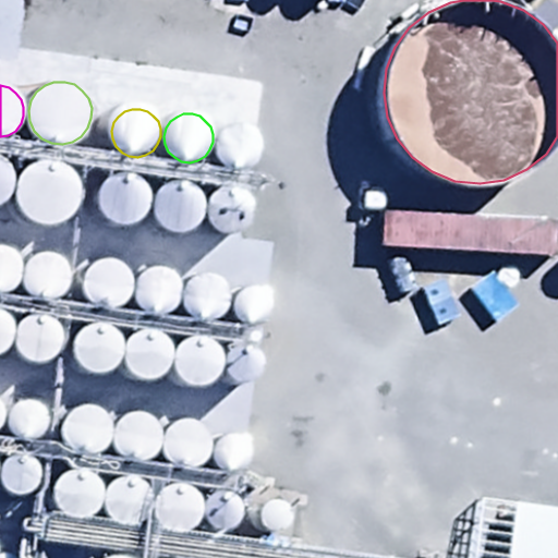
[(240,169),(247,167),(254,162),(258,157),(261,149),(261,142),(258,135),(254,129),(249,125),(241,123),(234,123),(227,125),(221,130),(217,136),(215,144),(216,152),(219,159),(225,165),(231,168),(240,169)]
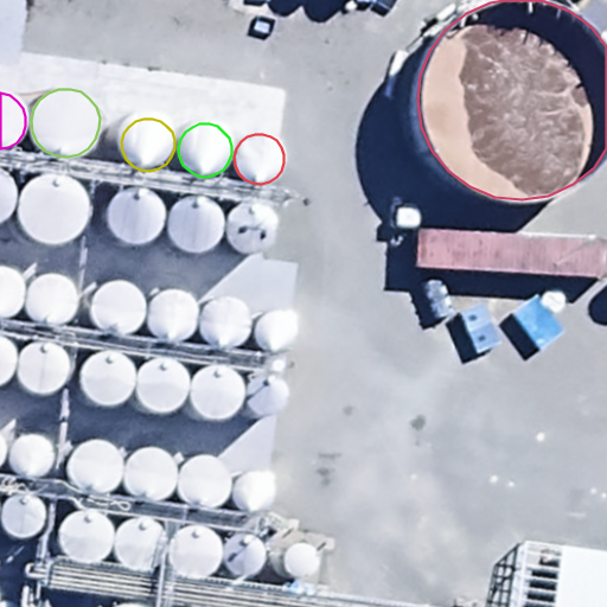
[(0,219),(5,217),(11,209),(14,200),(14,191),(11,183),(6,174),(0,171),(0,219)]
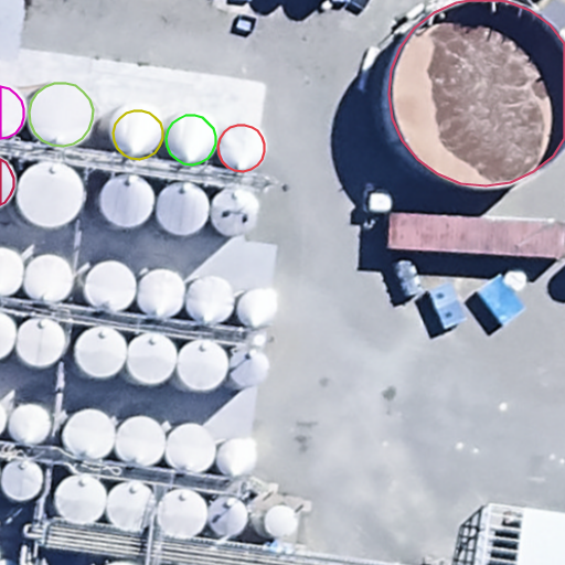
[(52,226),(63,224),(72,217),(78,210),(82,200),(82,190),(78,180),(73,171),(64,166),(55,162),(44,163),(35,167),(27,173),(21,181),(19,192),(20,203),(24,213),(32,220),(42,225),(52,226)]
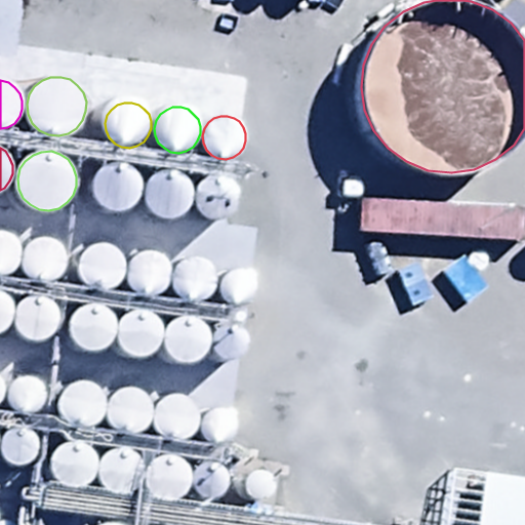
[(120,210),(127,208),(134,205),(138,198),(142,192),(142,185),(138,177),(134,171),(128,167),(121,165),(114,165),(108,168),(102,172),(97,178),(95,186),(96,194),(99,201),(105,206),(112,209),(120,210)]
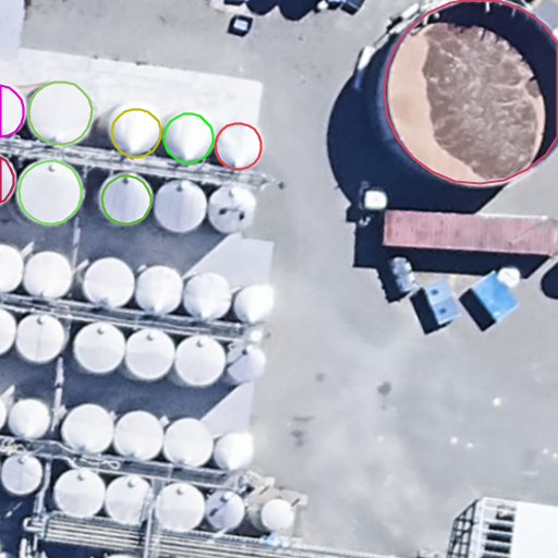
[(180,229),(187,227),(194,222),(199,216),(202,209),(202,201),(199,194),(195,187),(189,183),(181,181),(173,181),(166,183),(160,189),(156,195),(154,203),(155,211),(158,218),(164,225),(171,228),(180,229)]
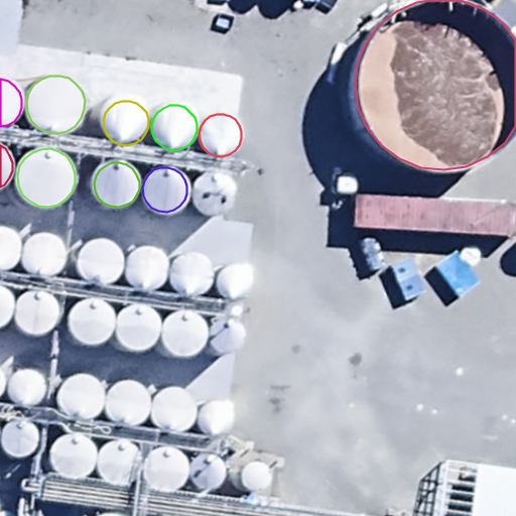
[(215,216),(222,214),(228,211),(232,205),(234,198),(234,191),(232,184),(228,179),(223,175),(216,173),(210,173),(203,176),(198,180),(194,185),(191,192),(192,200),(196,207),(201,212),(207,215),(215,216)]
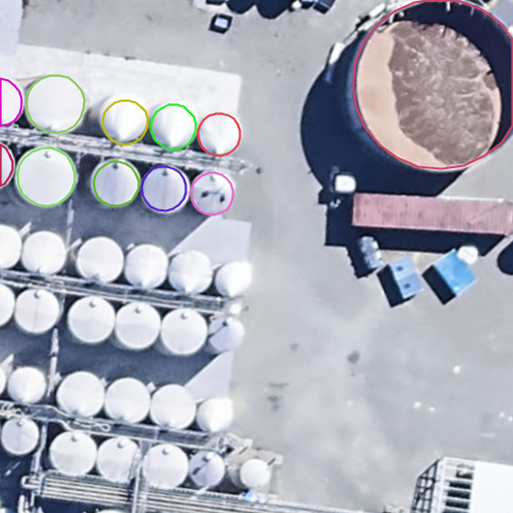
[(0,267),(2,268),(9,266),(15,262),(19,257),(22,249),(22,242),(19,236),(15,231),(10,226),(3,224),(0,224),(0,267)]
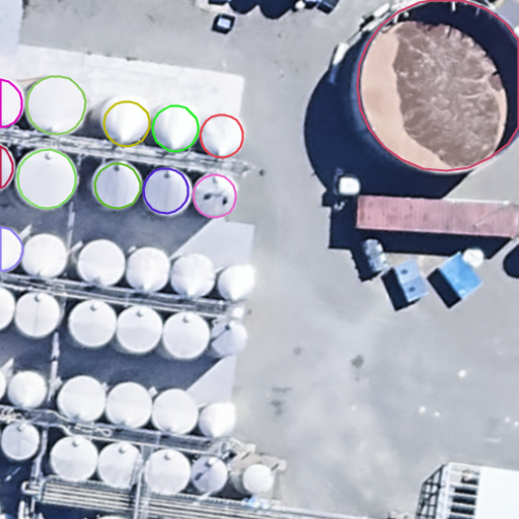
[(49,276),(56,274),(62,270),(66,264),(68,257),(68,250),(66,244),(62,238),(57,234),(50,232),(43,232),(36,235),(30,239),(27,245),(25,252),(26,260),(29,266),(34,272),(41,275),(49,276)]
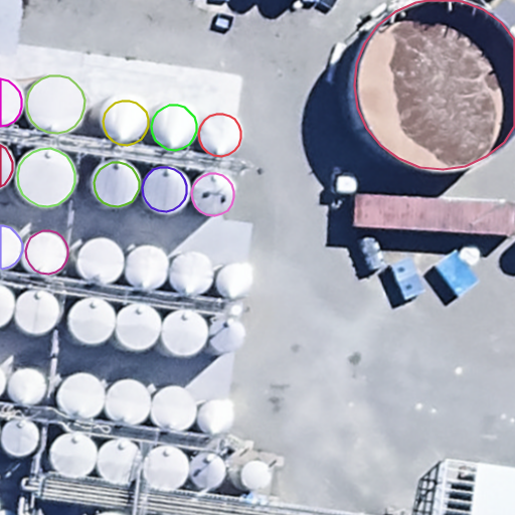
[(102,282),(109,280),(116,276),(120,270),(123,263),(123,255),(120,248),(116,243),(110,239),(103,236),(96,237),(90,239),(83,244),(79,250),(77,258),(78,265),(81,272),(87,278),(94,281),(102,282)]
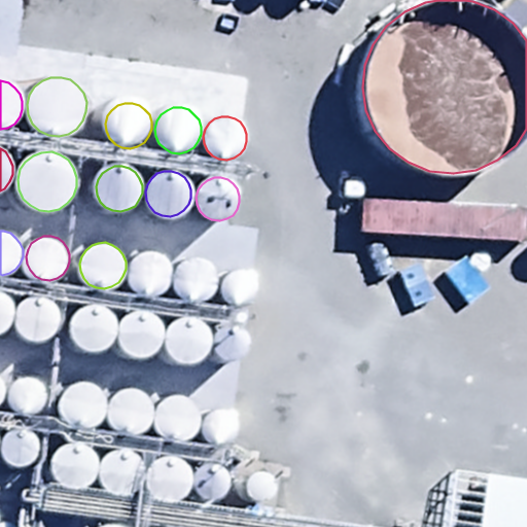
[(151,294),(159,292),(166,288),(170,282),(173,275),(173,268),(171,260),(166,255),(161,250),(153,248),(146,249),(139,251),(133,255),(129,261),(127,270),(128,277),(131,284),(137,290),(144,293),(151,294)]
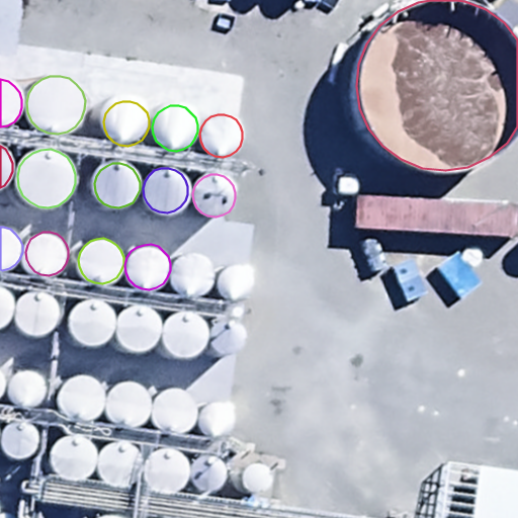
[(197,294),(204,292),(211,288),(216,282),(219,275),(219,268),(217,261),(211,256),(206,251),(199,249),(192,249),(185,252),(179,256),(175,262),(173,270),(174,277),(177,284),(183,289),(189,293),(197,294)]
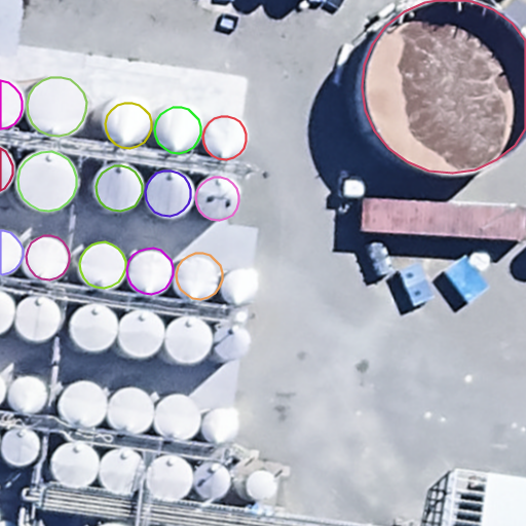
[(241,299),(247,298),(251,296),(254,292),(255,288),(255,284),(254,278),(251,275),(248,272),(242,271),(238,271),(234,273),(230,275),(228,279),(227,284),(227,289),(229,293),(233,297),(237,299),(241,299)]
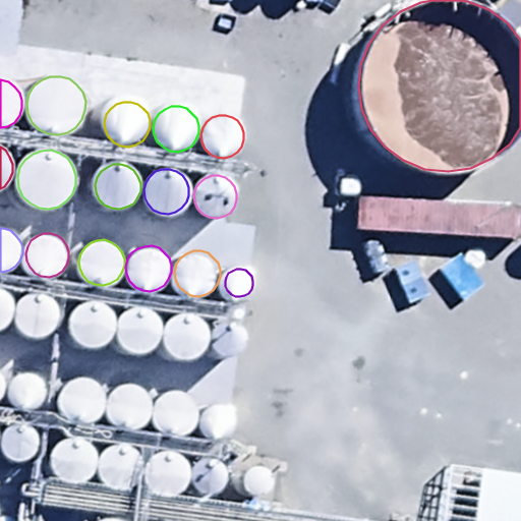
[(0,329),(6,326),(10,321),(13,313),(13,306),(11,300),(6,294),(1,290),(0,289),(0,329)]
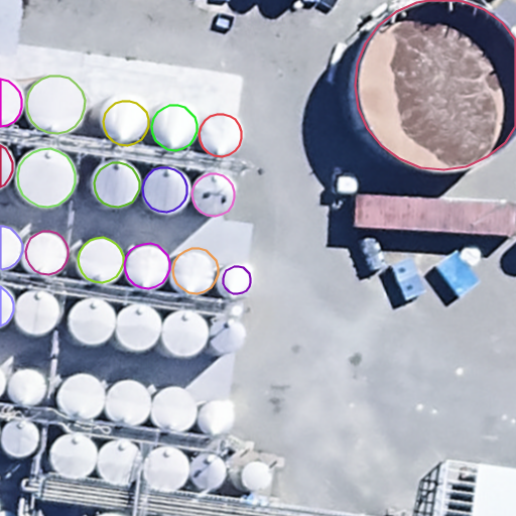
[(39,333),(46,332),(52,328),(56,321),(58,315),(59,308),(56,301),(52,296),(47,292),(40,290),(33,290),(27,292),(22,297),(18,302),(16,309),(17,317),(20,324),(25,329),(31,333),(39,333)]
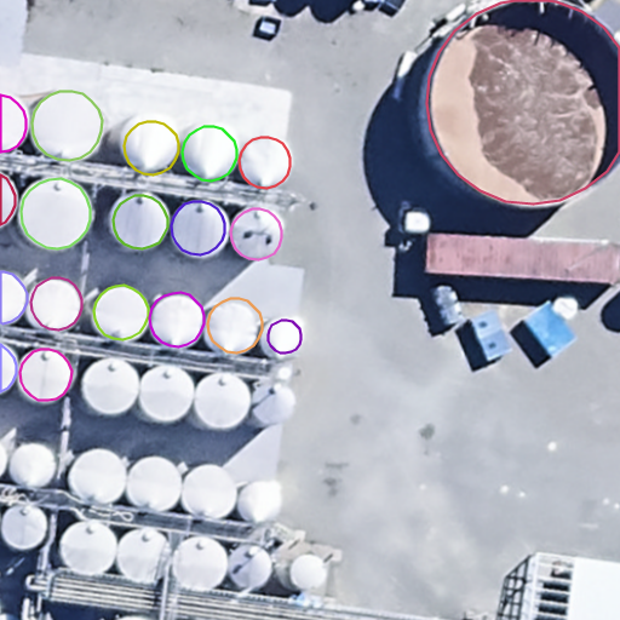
[(110,413),(120,412),(127,406),(133,399),(136,391),(136,383),(133,374),(128,367),(121,362),(113,360),(104,360),(96,363),(90,368),(85,375),(82,384),(84,394),(87,402),(93,408),(102,412),(110,413)]
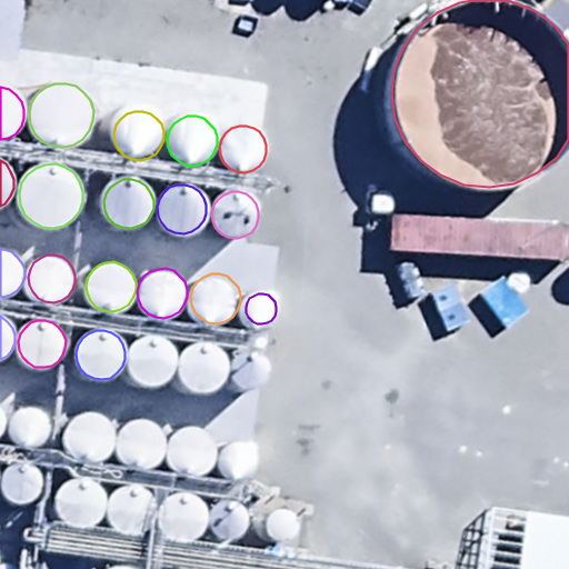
[(153,386),(161,383),(169,379),(173,372),(177,366),(177,358),(173,350),(169,343),(162,339),(156,337),(147,337),(140,339),(133,345),(129,351),(127,359),(128,368),(131,375),(138,381),(145,385),(153,386)]
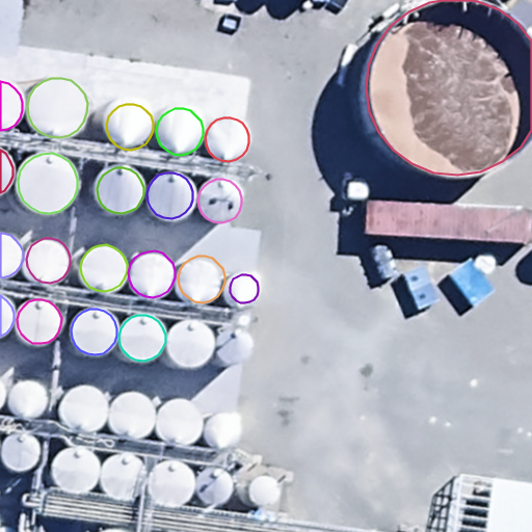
[(193,366),(201,364),(208,360),(212,353),(214,346),(215,339),(212,333),(208,326),(202,322),(194,320),(187,320),(181,322),(175,327),(170,334),(168,341),(169,348),(173,355),(178,362),(185,365),(193,366)]
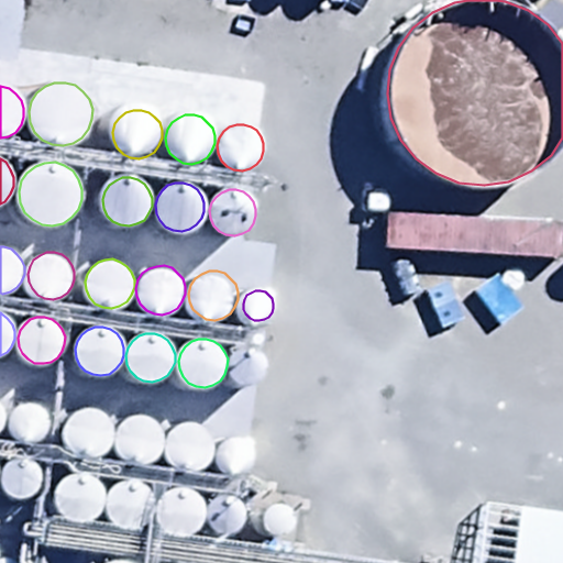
[(250,385),(254,384),(258,382),(262,377),(263,373),(263,367),(262,363),(260,360),(255,356),(251,355),(245,355),(241,357),(238,360),(235,364),(233,368),(234,374),(236,378),(240,382),(244,384),(250,385)]
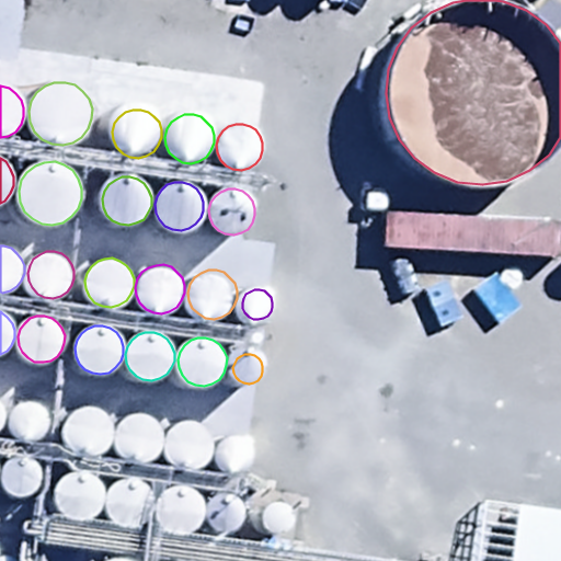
[(29,442),(35,439),(41,436),(45,431),(47,425),(47,419),(45,413),(42,408),(36,404),(31,402),(24,402),(19,404),(13,409),(10,414),(8,421),(9,427),(11,433),(16,437),(22,441),(29,442)]
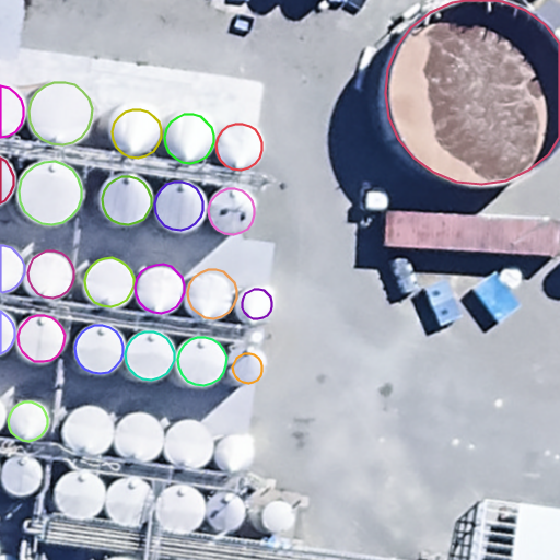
[(90,456),(98,455),(105,450),(111,443),(114,435),(114,428),(111,420),(106,413),(100,408),(92,406),(83,406),(76,409),(69,415),(65,421),(62,429),(63,438),(67,445),(73,452),(81,456),(90,456)]
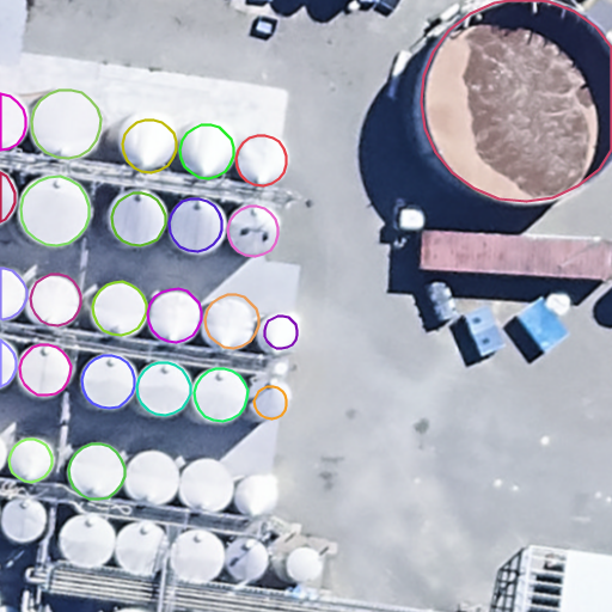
[(153,506),(163,503),(171,499),(176,491),(179,483),(179,475),(176,466),(171,459),(164,454),(155,452),(147,452),(139,454),(132,460),(127,467),(124,476),(126,485),(129,494),(136,501),(145,505),(153,506)]
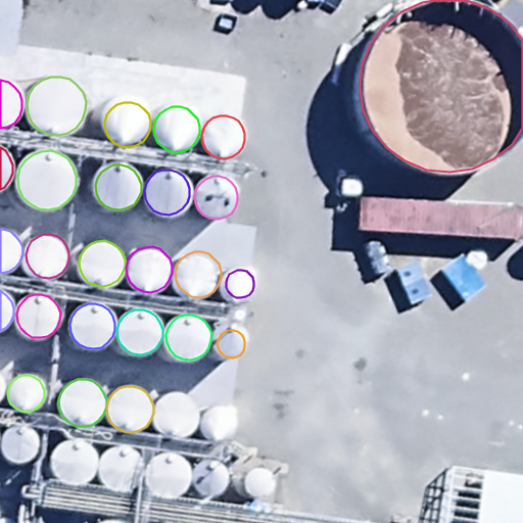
[(179,437),(186,435),(193,431),(198,425),(200,418),(200,411),(198,403),(193,397),(188,393),(181,391),(173,391),(165,394),(160,398),(156,405),(154,413),(155,420),(158,427),(163,433),(171,436),(179,437)]
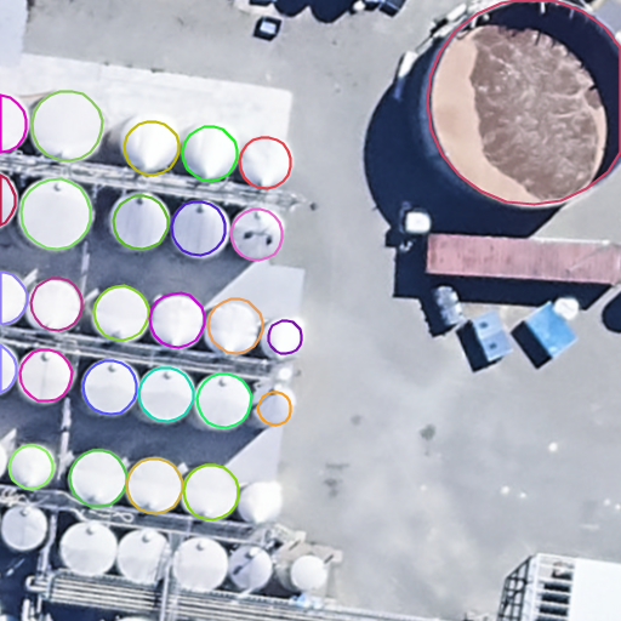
[(263,523),(269,520),(275,517),(280,512),(283,505),(283,499),(280,493),(277,486),(271,483),(265,482),(257,482),(251,484),(246,488),(243,494),(241,500),(241,507),(245,513),(250,518),(256,522),(263,523)]
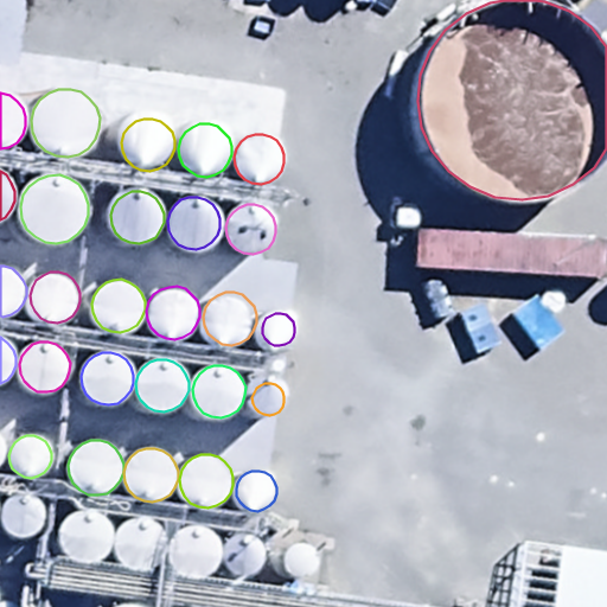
[(23,538),(30,537),(36,532),(40,528),(43,521),(43,515),(40,508),(37,502),(31,498),(25,497),(18,497),(11,499),(6,503),(2,509),(0,516),(1,523),(5,529),(10,535),(16,537),(23,538)]
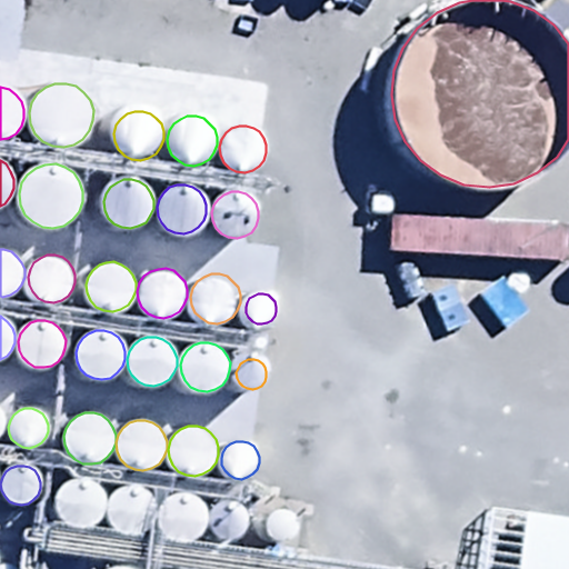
[(82,529),(91,527),(98,522),(103,516),(106,508),(106,500),(103,492),(99,486),(92,481),(85,479),(76,479),(69,482),(62,487),(58,493),(56,501),(57,510),(60,518),(66,525),(73,528),(82,529)]
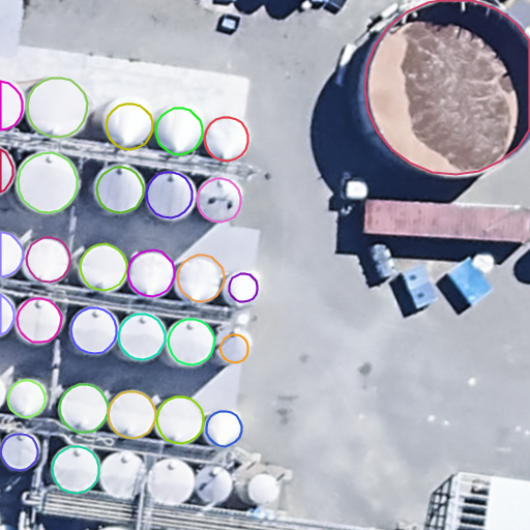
[(125,499),(133,497),(140,493),(144,487),(147,479),(147,472),(144,465),(140,459),(134,454),(126,452),(119,452),(112,455),(106,460),(101,466),(99,474),(100,481),(104,489),(110,495),(117,498),(125,499)]
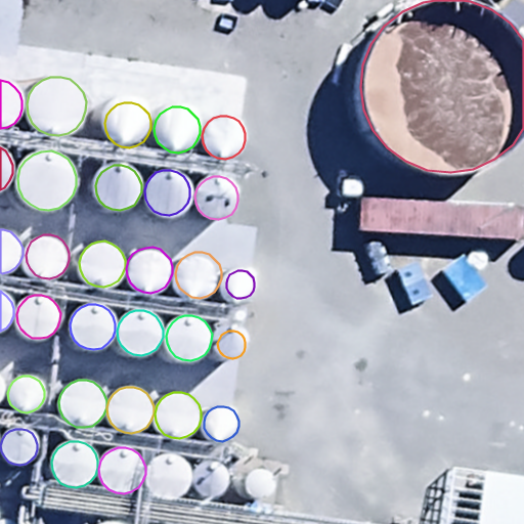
[(170,500),(178,498),(184,494),(189,488),(191,481),(191,474),(189,467),(185,462),(179,456),(172,454),(165,454),(158,457),(151,462),(147,468),(145,476),(146,484),(149,491),(156,496),(162,500),(170,500)]
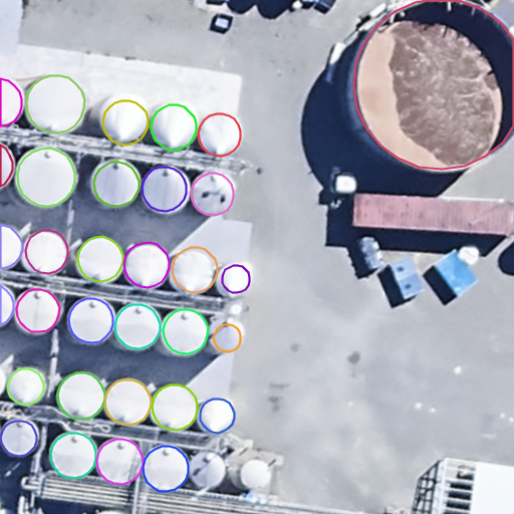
[(208,487),(213,486),(218,483),(222,478),(224,473),(224,468),(222,462),(219,458),(214,455),(209,453),(203,453),(198,455),(194,459),(191,463),(190,469),(190,475),(193,480),(197,484),(202,487),(208,487)]
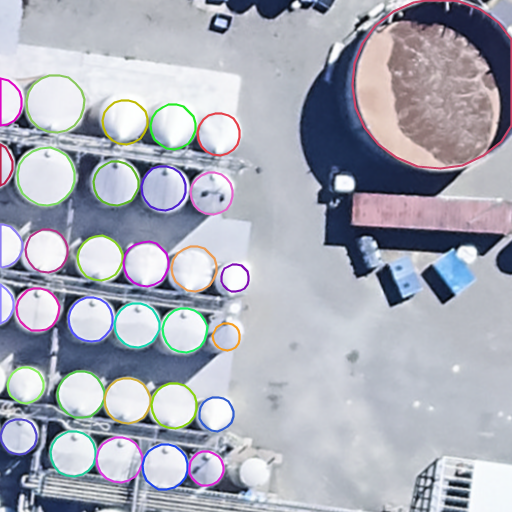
[(258,487),(262,486),(267,483),(269,479),(271,475),(271,471),(269,467),(267,463),(263,460),(259,459),(254,459),(250,461),(247,463),(244,467),(243,472),(244,477),(245,481),(249,484),(253,486),(258,487)]
